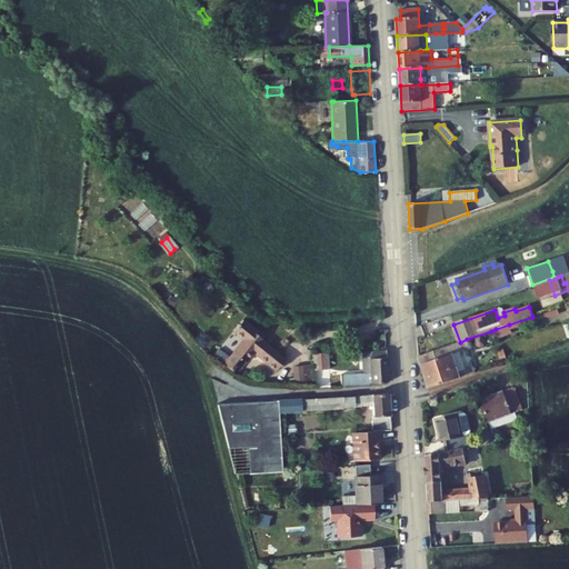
[(245,339),(236,351),(247,360),(255,351),(277,370),(286,359),(268,345),(269,343),(258,335),(259,332),(243,320),(235,331),(245,339)]
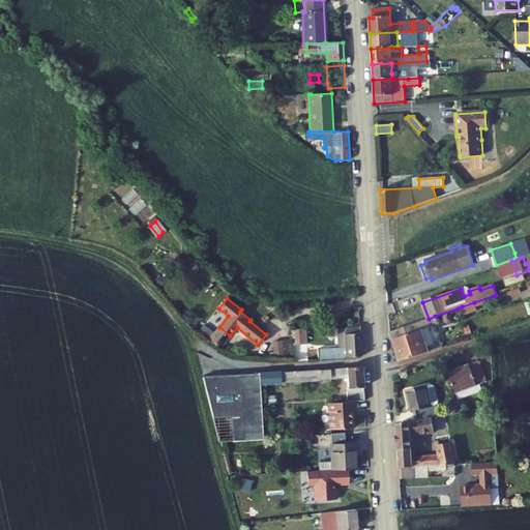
[(476,311),(474,302),(462,306),(464,313),(464,315),(476,311)]
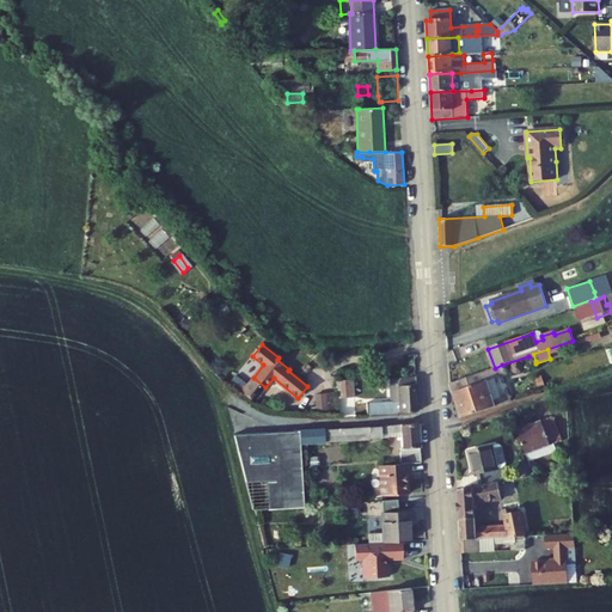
[(497,375),(506,372),(502,365),(495,368),(497,375)]
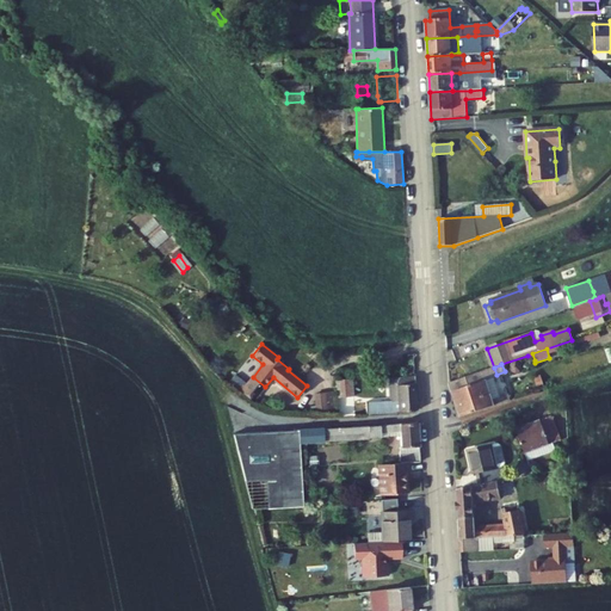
[(508,394),(500,397),(494,377),(498,376),(497,375),(494,368),(449,383),(461,418),(511,400),(508,394)]
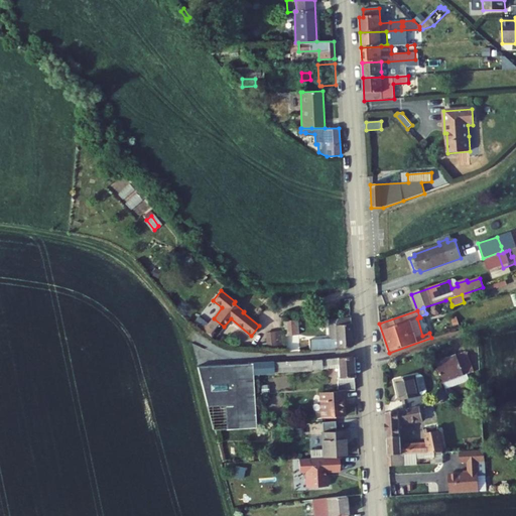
[(309,352),(310,351),(330,351),(338,348),(352,347),(350,317),(329,318),(330,339),(309,340),(309,352)]
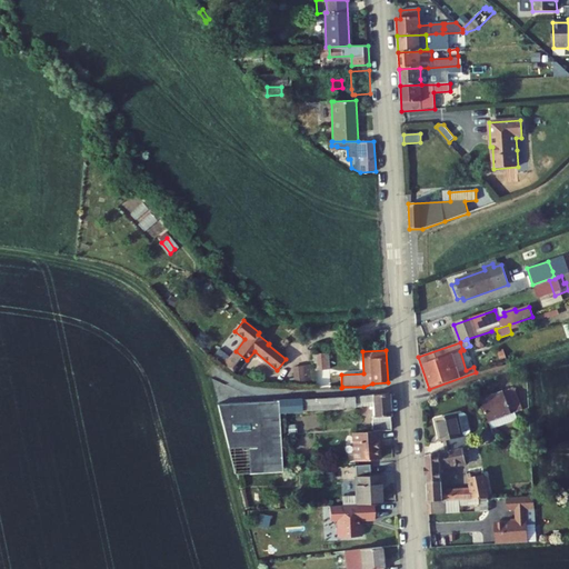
[(247,360),(236,351),(229,358),(241,367),(247,360)]
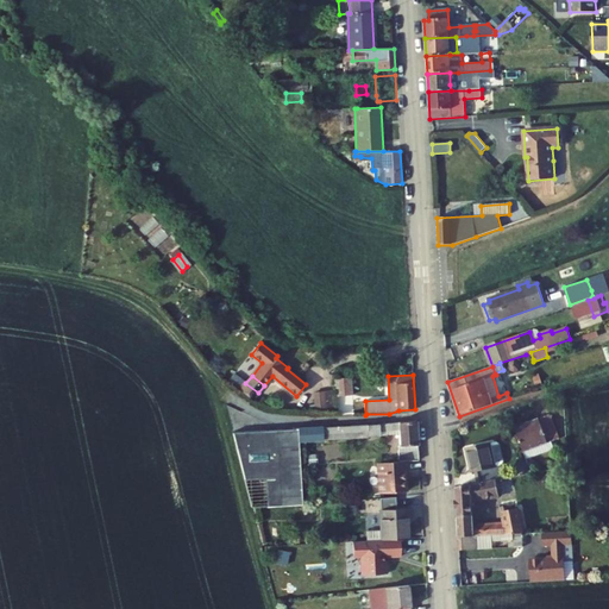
[(336,378),(337,396),(353,395),(351,377),(336,378)]
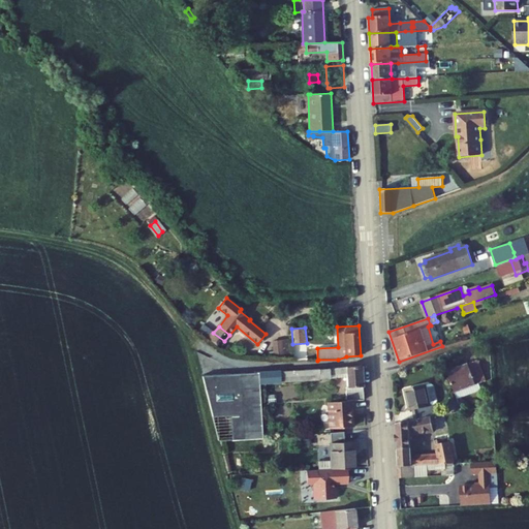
[(208,339),(211,336),(201,329),(198,332),(208,339)]
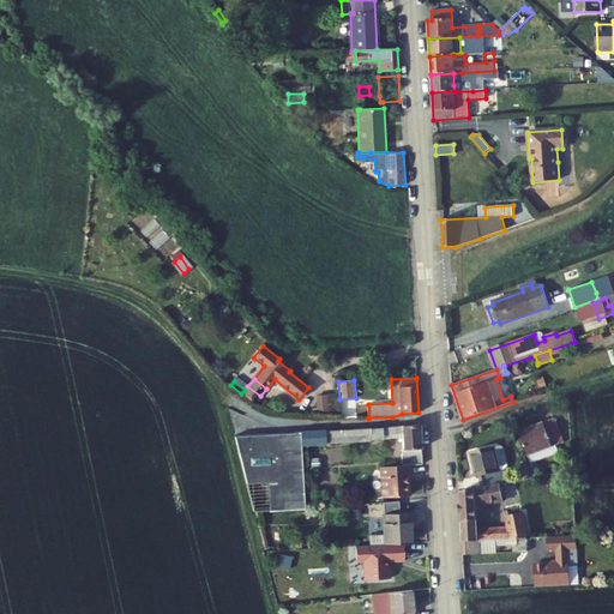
[(254,404),(260,396),(247,386),(245,390),(241,393),(254,404)]
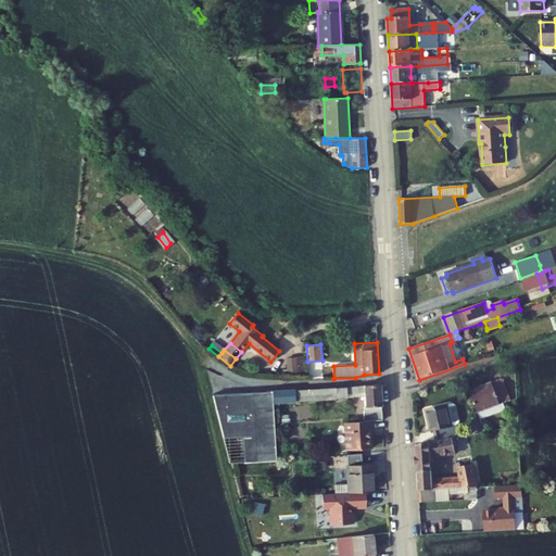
[(289,375),(305,374),(304,357),(288,358),(289,375)]
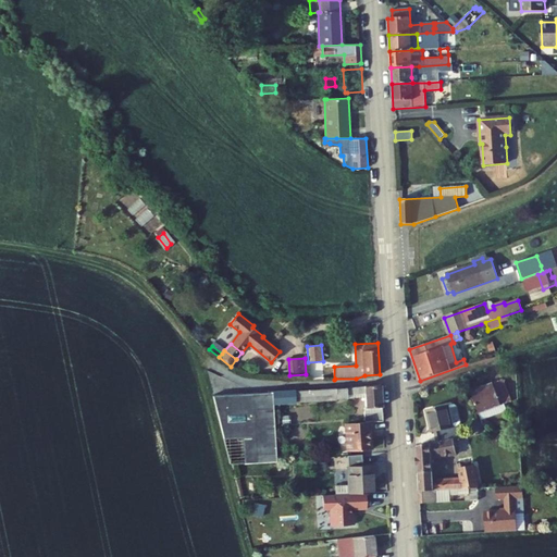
[(504,404),(510,401),(503,380),(471,392),(483,424),(487,423),(485,419),(506,411),(504,404)]
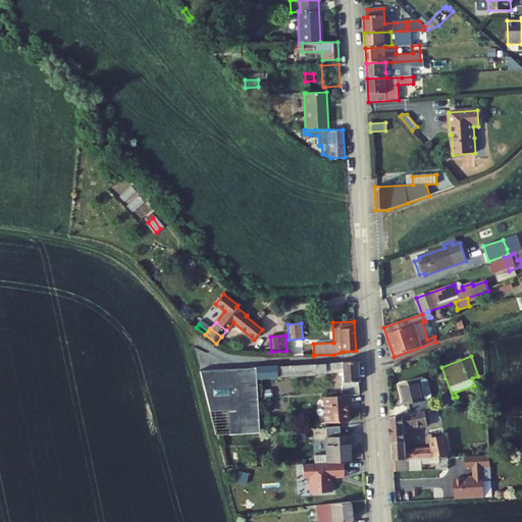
[(342,362),(325,363),(325,369),(342,368),(343,372),(343,382),(358,380),(357,361),(342,362)]
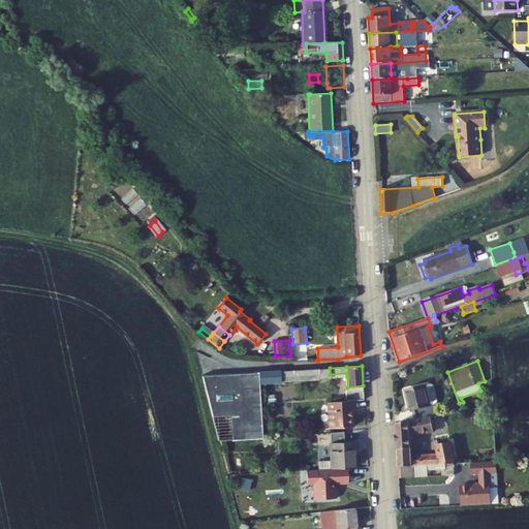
[(319,369),(319,379),(331,378),(330,374),(330,368),(319,369)]
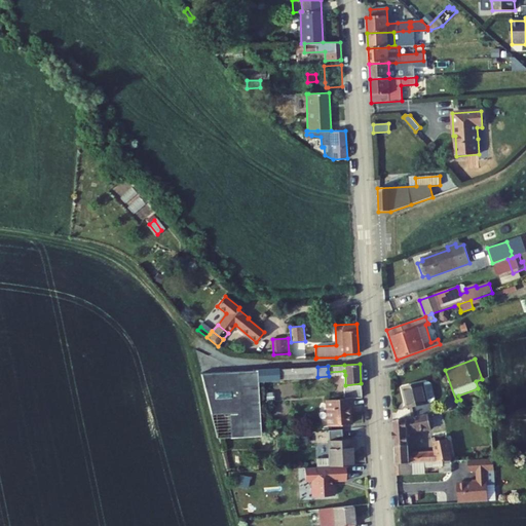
[(258,371),(258,384),(264,384),(264,382),(264,380),(268,380),(317,377),(317,367),(258,371)]
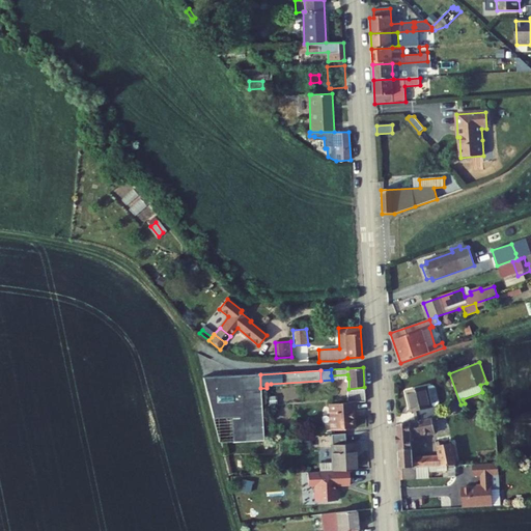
[(260,388),(260,374),(203,378),(219,442),(262,440),(259,388),(260,388)]
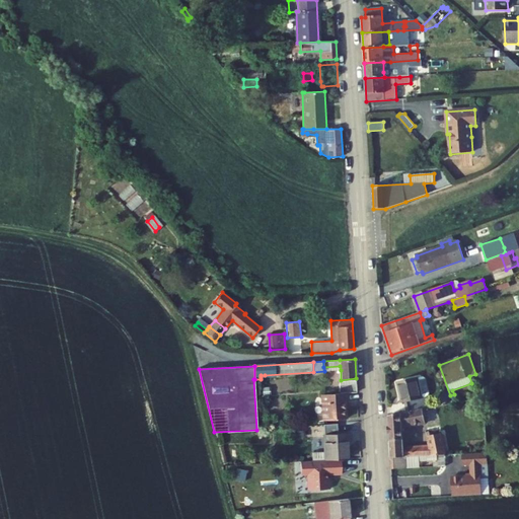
[(400,393),(402,403),(410,401),(412,412),(423,409),(430,408),(423,376),(399,382),(401,392),(400,393)]
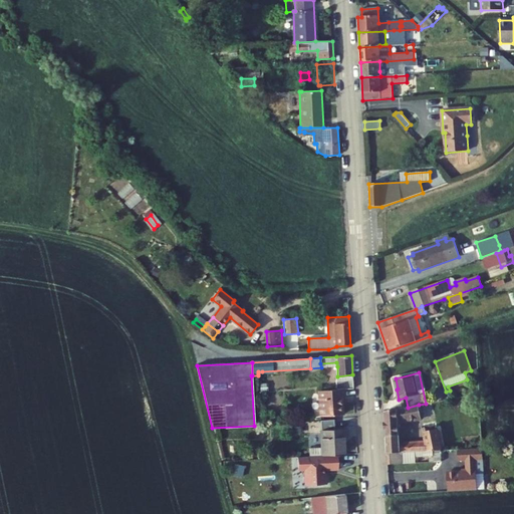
[(336,380),(337,389),(345,389),(353,389),(352,379),(337,380),(336,380)]
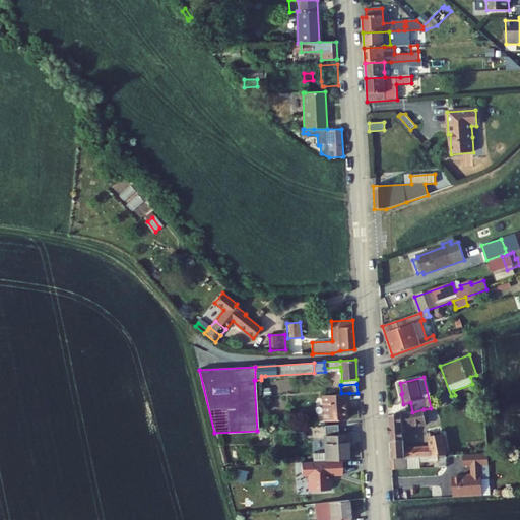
[(341,393),(323,395),(325,420),(347,418),(346,402),(349,401),(349,393),(341,393)]
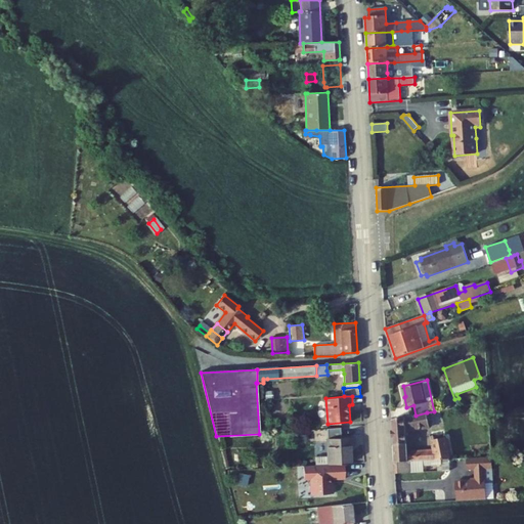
[(430,426),(427,412),(416,416),(392,420),(394,454),(406,452),(407,452),(406,431),(430,426)]
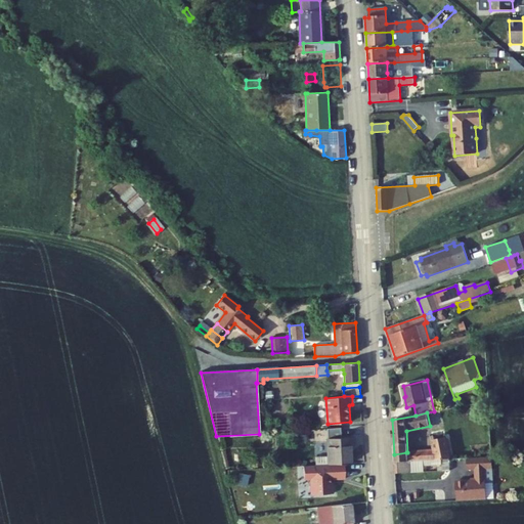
[(344,464),(351,464),(350,446),(354,445),(353,436),(341,437),(340,428),(328,429),(329,454),(316,454),(317,465),(344,464)]
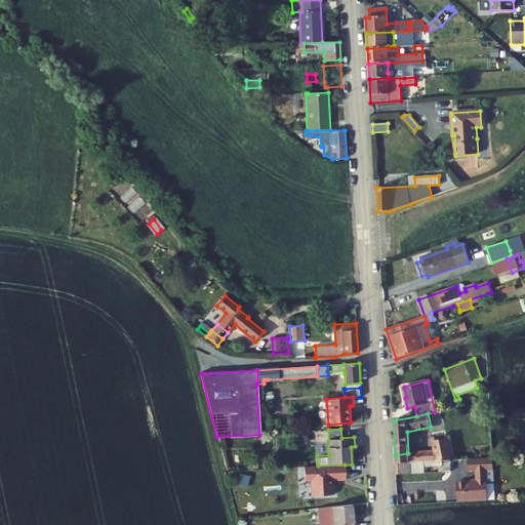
[(436,453),(448,450),(449,450),(446,438),(433,441),(435,451),(436,451),(436,453)]
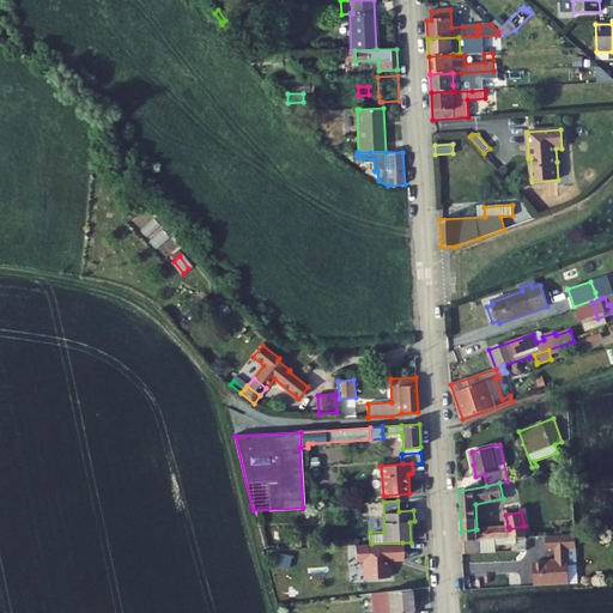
[(475,529),(461,532),(462,554),(496,552),(496,545),(496,542),(502,542),(502,539),(517,538),(517,544),(517,545),(519,551),(527,550),(526,538),(523,526),(509,529),(509,527),(508,527),(477,529),(475,529)]
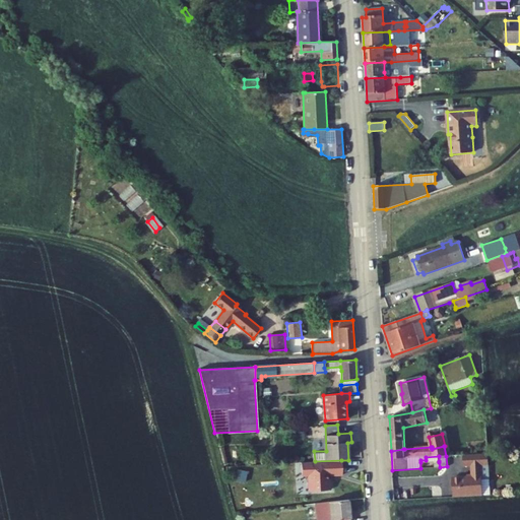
[(452,478),(453,497),(482,496),(481,465),(489,464),(489,453),(463,454),(463,466),(471,465),(471,476),(452,478)]
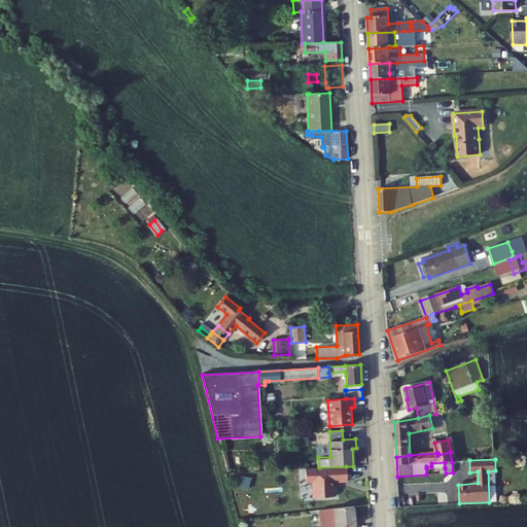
[(347,481),(346,466),(319,467),(305,468),(306,481),(312,481),(313,497),(335,496),(334,486),(332,482),(334,482),(347,481)]
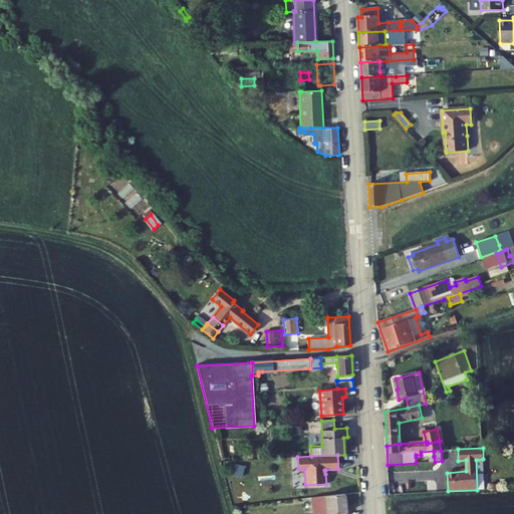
[(225,471),(235,473),(237,464),(228,461),(225,471)]
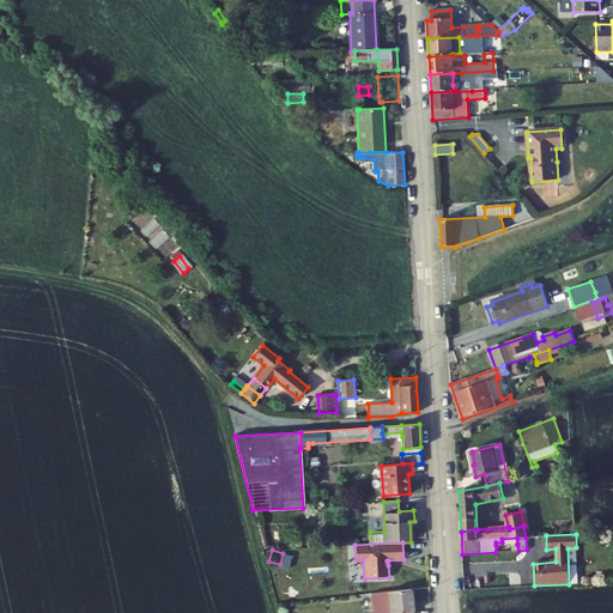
[(413,612),(411,589),(371,594),(374,612),(413,612)]
